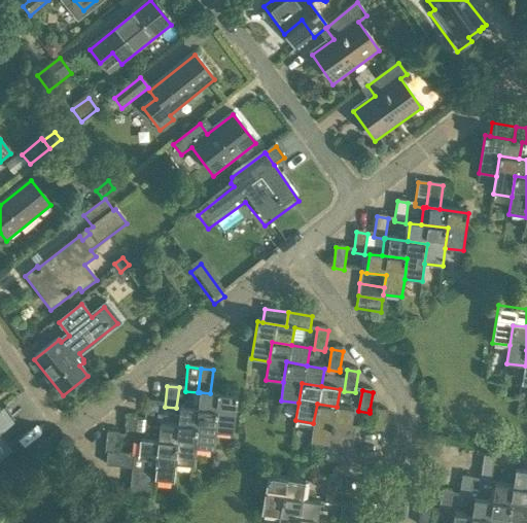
[(218,412),(215,432),(234,434),(238,396),(210,393),(200,392),(198,410),(218,412)]
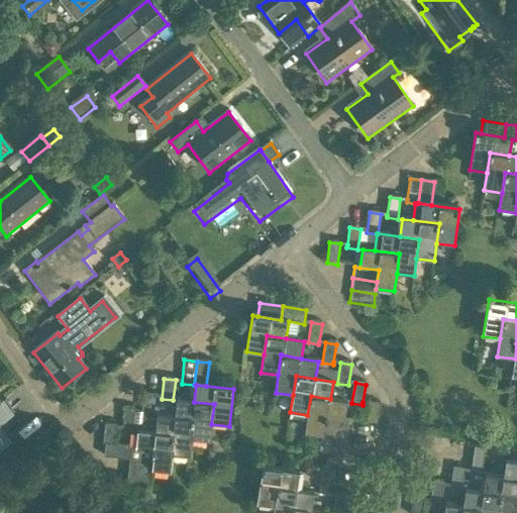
[(152,415),(156,395),(144,394),(142,414),(152,415)]
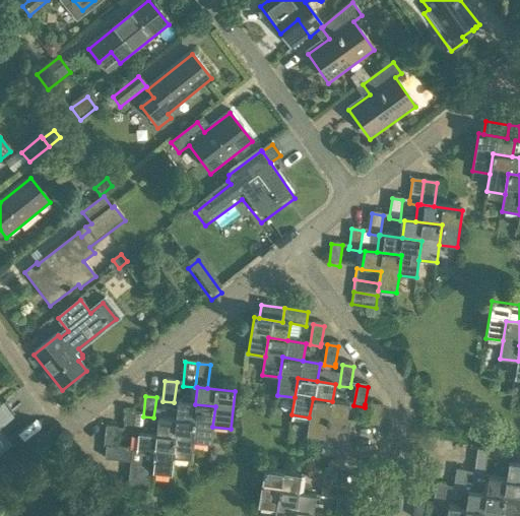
[(307,435),(324,438),(325,438),(326,431),(349,435),(351,423),(347,422),(349,404),(332,401),(313,398),(309,417),(307,435)]
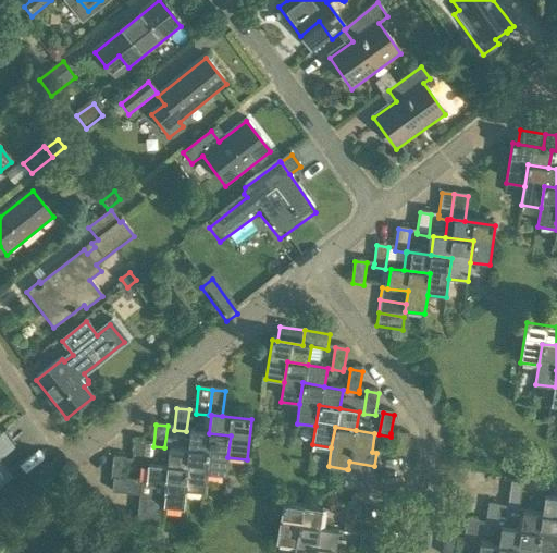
[(0,453),(10,445),(2,435),(0,431),(0,481),(8,476),(0,465),(0,453)]
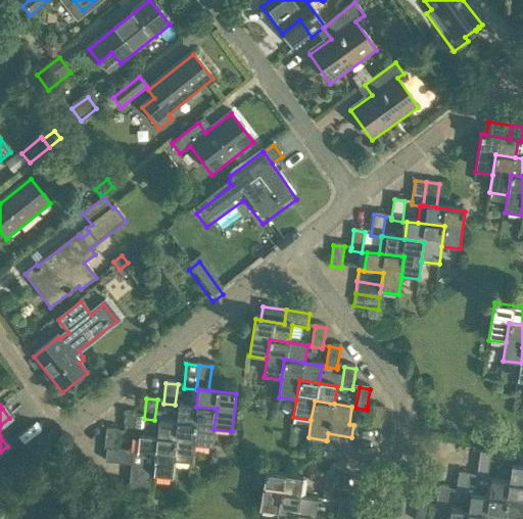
[(196,425),(194,444),(212,446),(214,429),(217,409),(196,407),(179,405),(177,423),(196,425)]
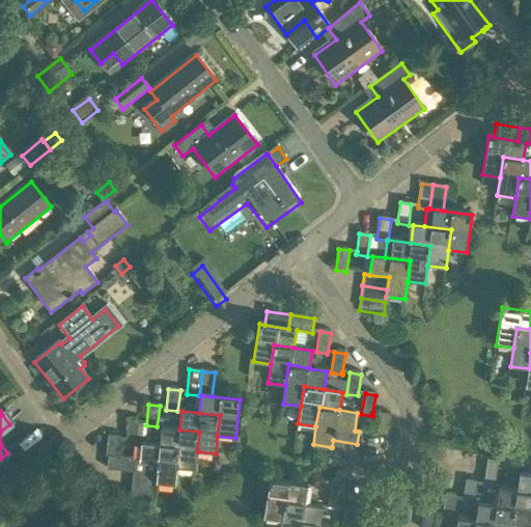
[(380,414),(376,435),(387,437),(391,416),(380,414)]
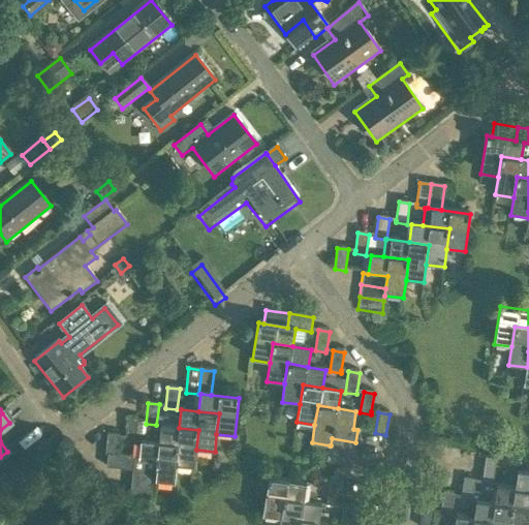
[(136,441),(138,421),(128,419),(126,440),(136,441)]
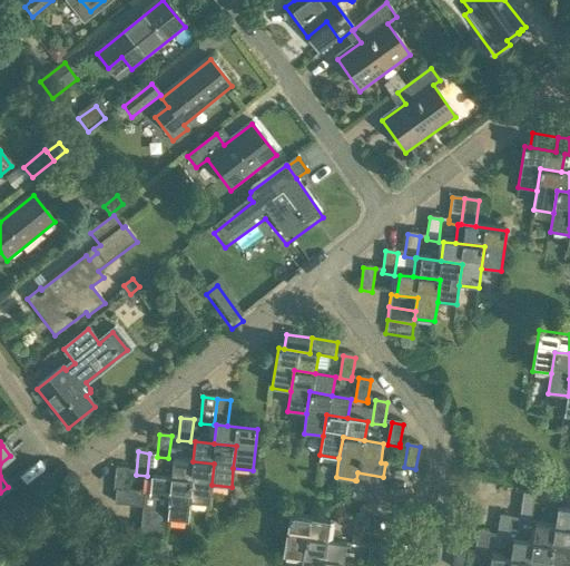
[(193,481),(190,501),(209,504),(212,485),(214,464),(193,461),(174,459),(172,478),(193,481)]
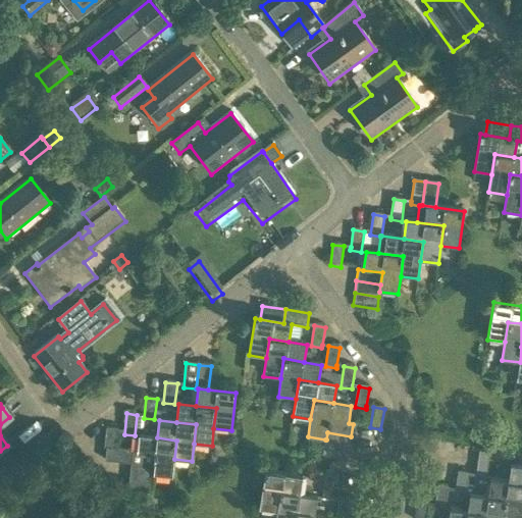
[(104,450),(107,451),(115,451),(117,430),(106,429),(104,450)]
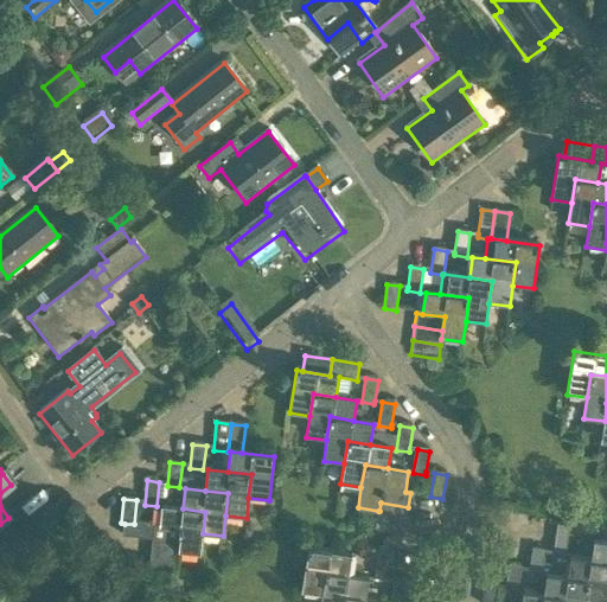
[(378,511),(377,517),(406,522),(408,507),(381,503),(379,511),(378,511)]
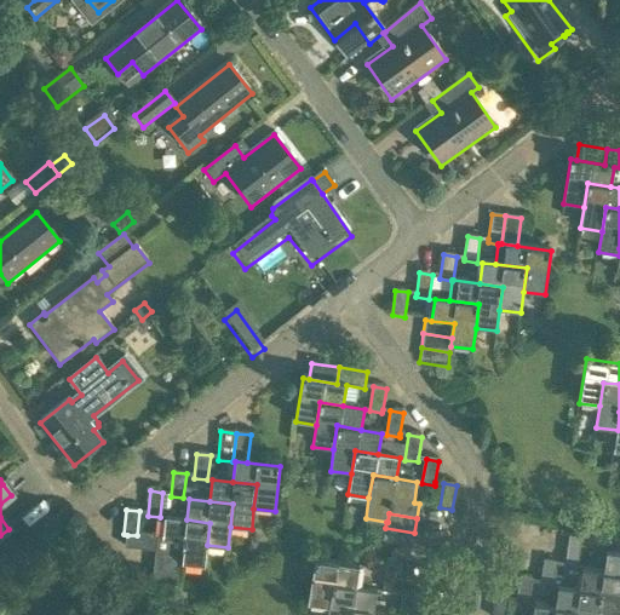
[(154,529),(153,536),(158,536),(156,552),(156,553),(183,556),(183,564),(205,567),(207,545),(210,523),(187,519),(165,517),(164,527),(158,527),(154,529)]
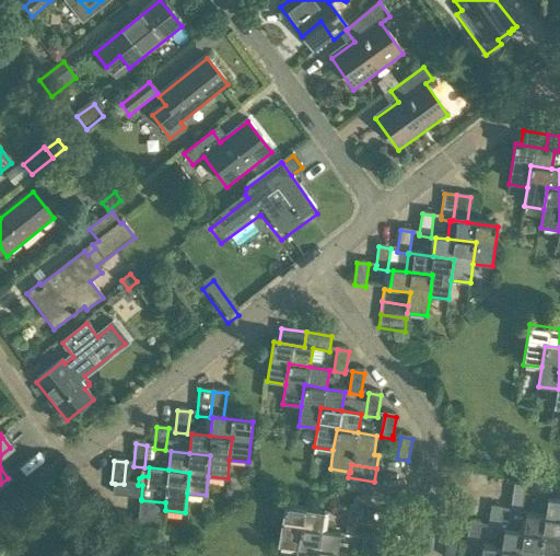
[(372,495),(374,482),(348,477),(346,490),(372,495)]
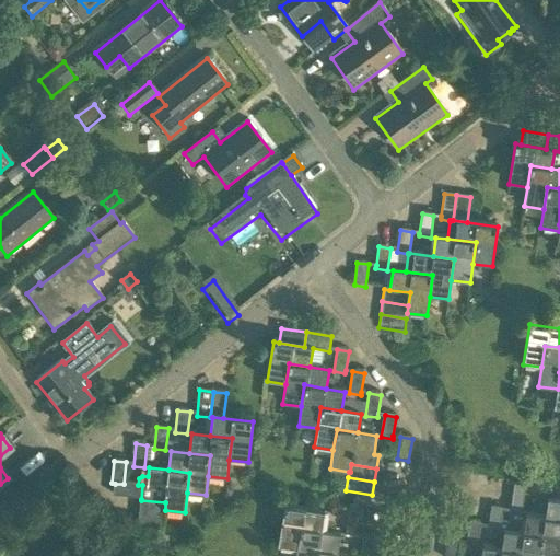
[(138,485),(124,484),(115,484),(113,497),(141,499),(142,485),(138,485)]
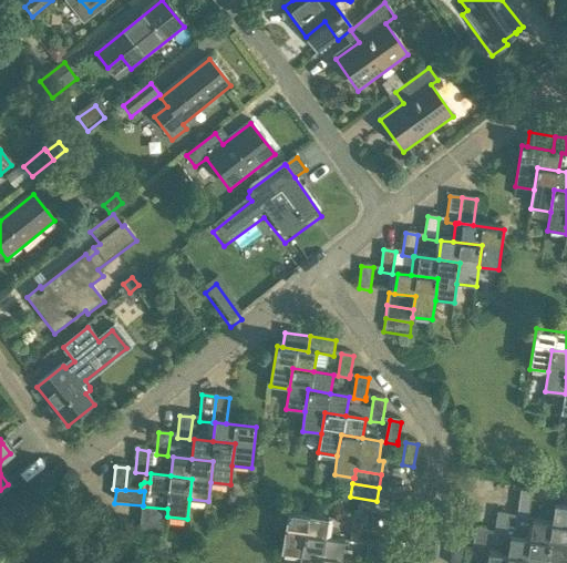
[(516,519),(517,519),(528,521),(533,492),(522,490),(516,519)]
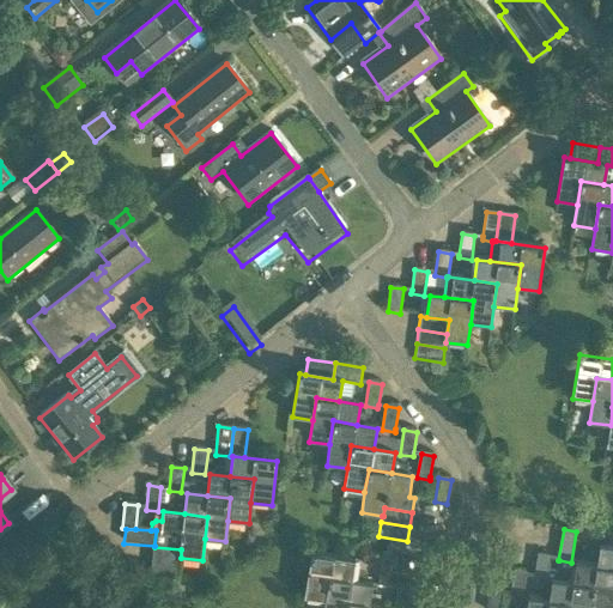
[(612,570),(612,548),(600,546),(596,566),(596,567),(612,570)]
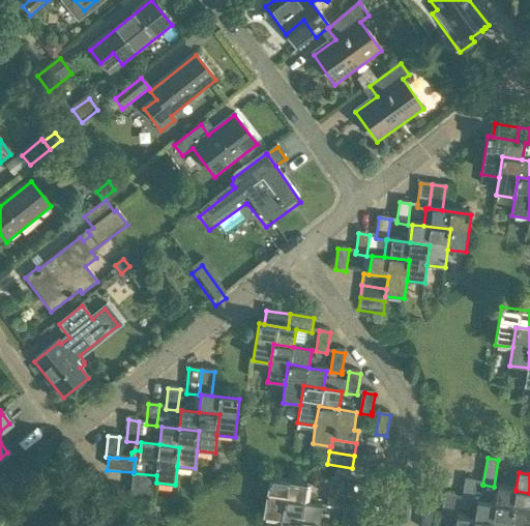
[(134,473),(133,486),(156,489),(156,483),(156,475),(134,473)]
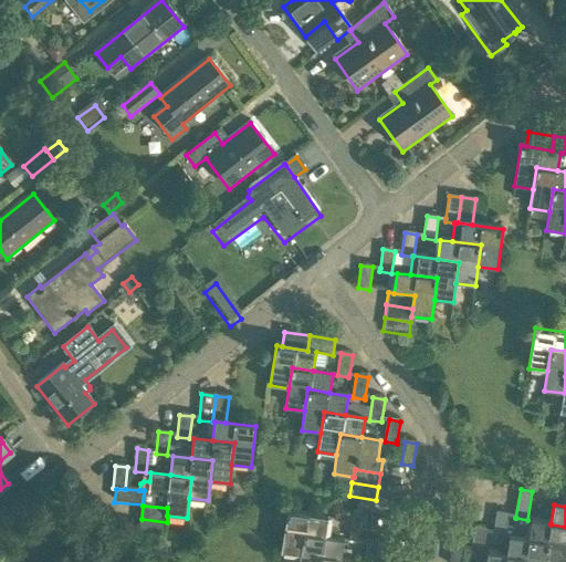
[(304,534),(325,538),(328,519),(287,512),(282,552),(301,555),(304,534)]
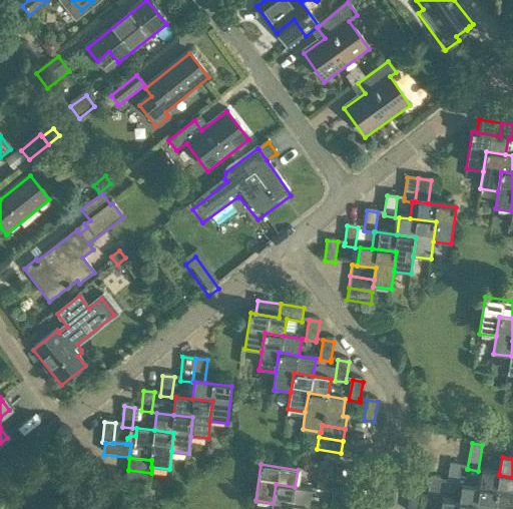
[(331,465),(321,464),(316,491),(327,493),(331,465)]
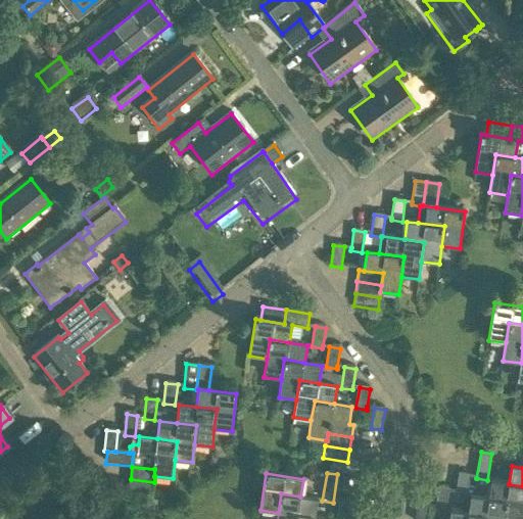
[(509,502),(506,518),(522,518),(522,486),(509,484),(509,483),(487,480),(477,478),(475,488),(469,487),(470,477),(459,475),(456,493),(471,496),(509,502)]
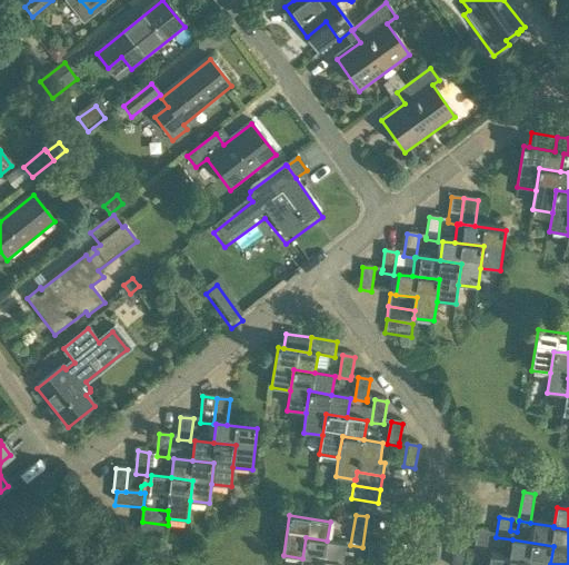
[(166,537),(168,525),(142,522),(140,535),(166,537)]
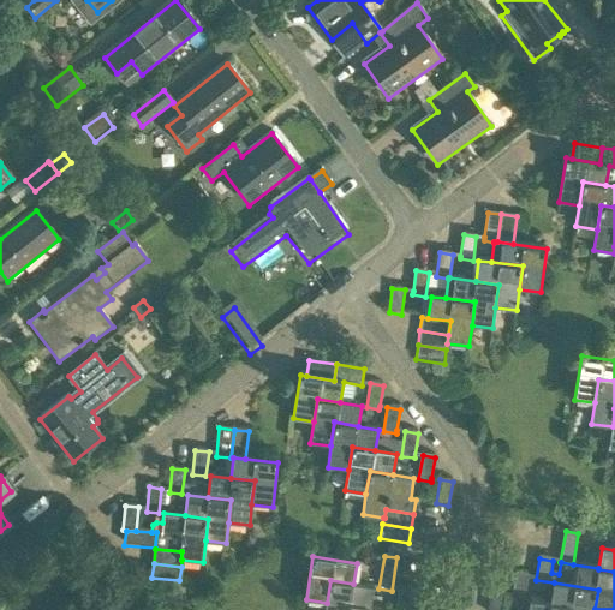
[(515,574),(513,594),(512,598),(524,600),(529,575),(515,574)]
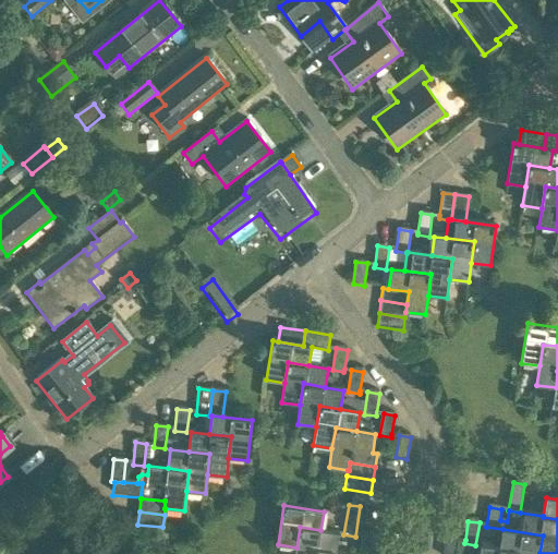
[(13,536),(3,525),(0,527),(0,540),(3,544),(13,536)]
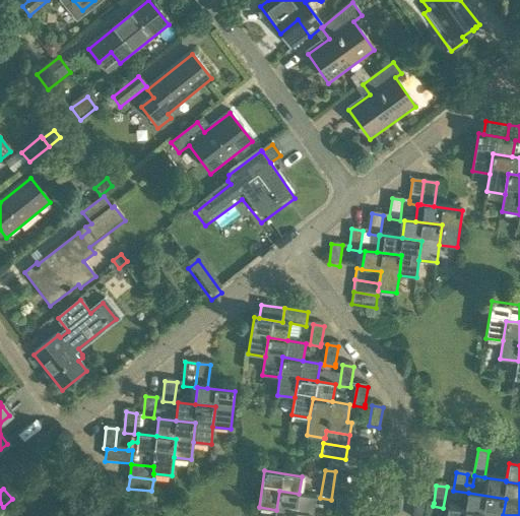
[(316,497),(299,494),(279,491),(276,510),(275,515),(293,515),(294,511),(314,514),(316,497)]
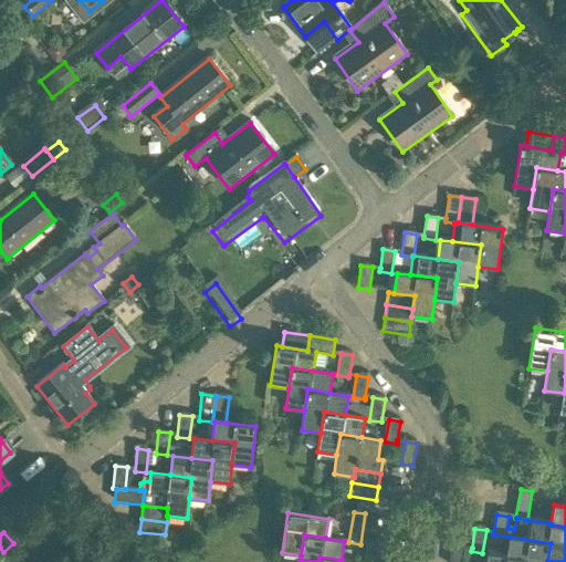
[(528,559),(528,561),(547,561),(551,543),(510,537),(506,555),(528,559)]
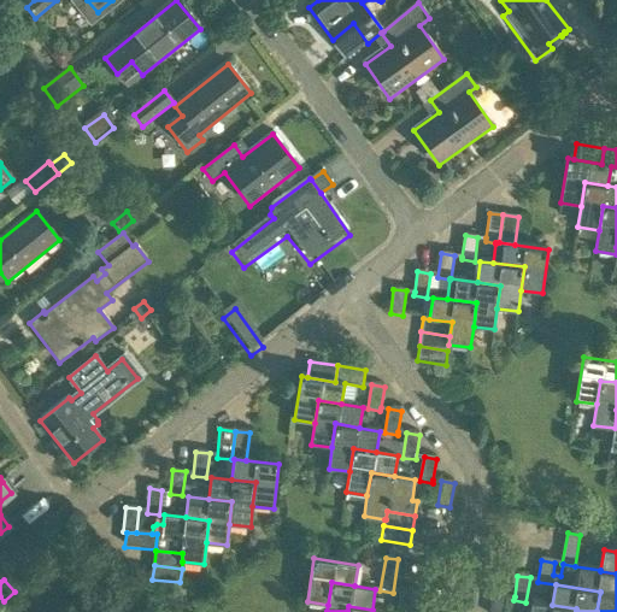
[(411,611),(415,592),(401,590),(398,611),(411,611)]
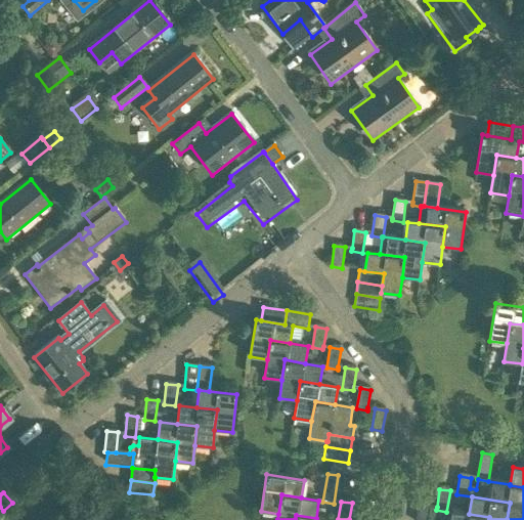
[(428,519),(430,506),(419,504),(417,519),(428,519)]
